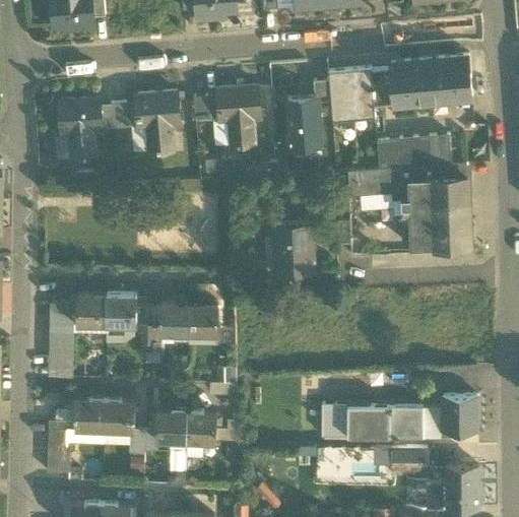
[(50,0),(53,27),(93,23),(93,18),(90,0),(50,0)]
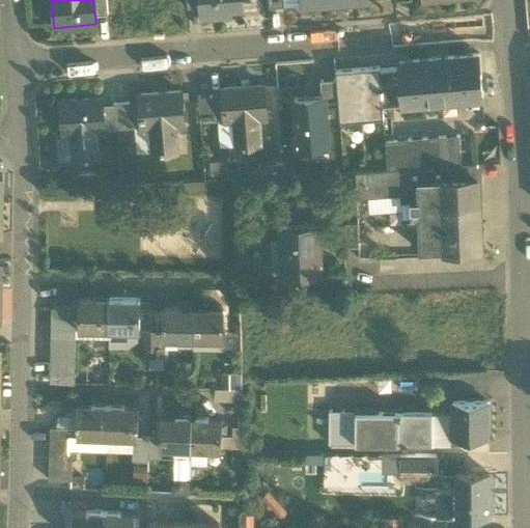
[(92,0),(95,19),(107,18),(105,0),(92,0)]
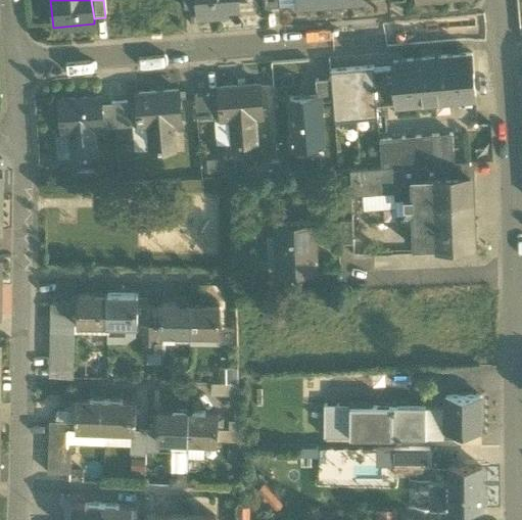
[(182,0),(184,11),(195,10),(194,0),(182,0)]
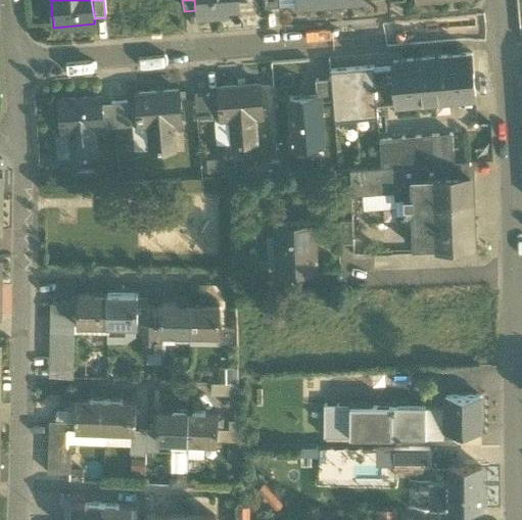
[(194,0),(195,10),(196,15),(235,12),(234,0),(194,0)]
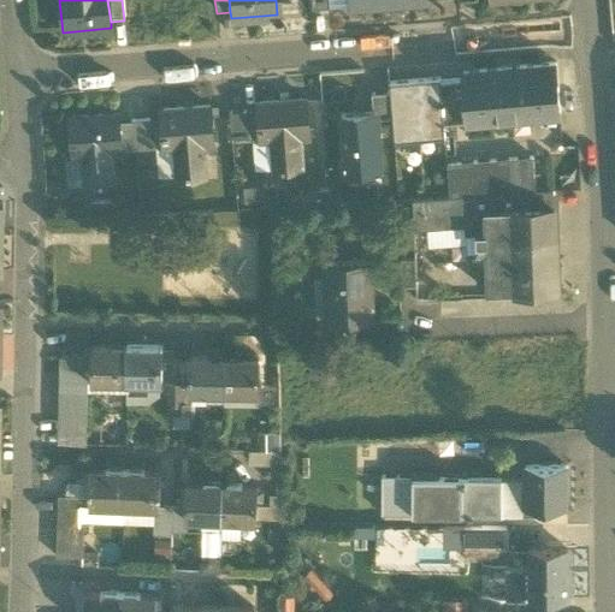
[(309,0),(311,12),(329,10),(327,0),(309,0)]
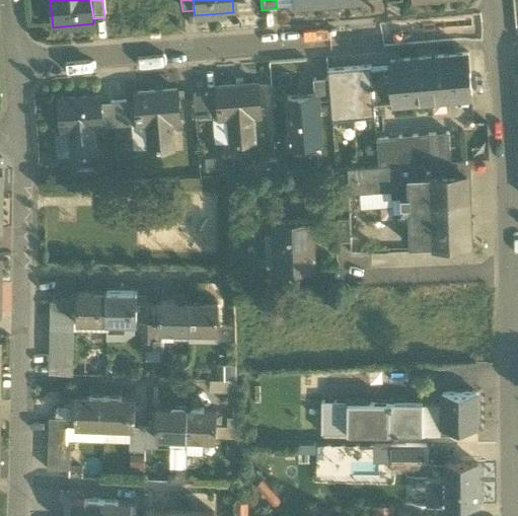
[(296,0),(298,9),(356,3),(355,0),(296,0)]
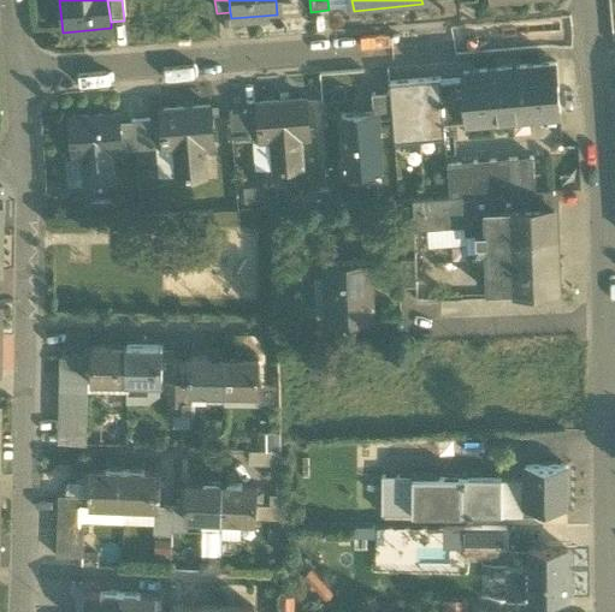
[(465,119),(466,122),(559,114),(556,88),(555,65),(462,72),(462,79),(463,91),(457,93),(457,104),(463,104),(465,119)]
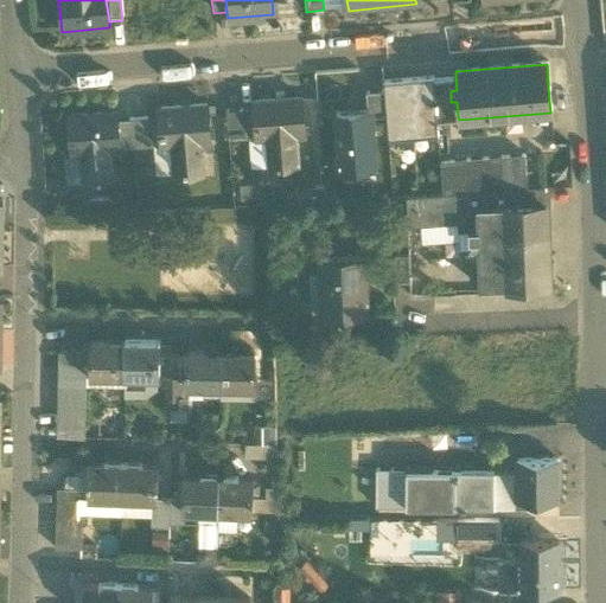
[(387,126),(388,140),(438,136),(437,119),(458,117),(457,102),(451,102),(451,91),(457,90),(455,78),(432,81),(432,78),(383,83),(383,91),(387,126)]
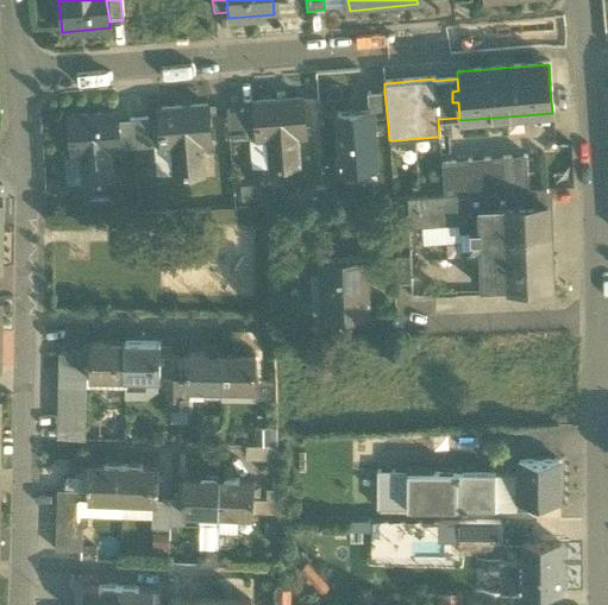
[(370,113),(371,128),(388,126),(384,92),(367,93),(368,113),(370,113)]
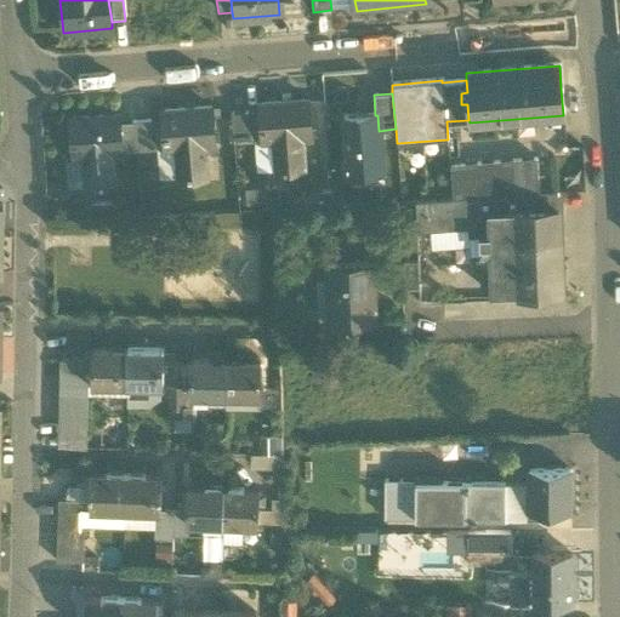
[(273,141),(276,172),(302,170),(300,138),(310,137),(307,102),(273,104),(259,106),(259,113),(261,142),(273,141)]
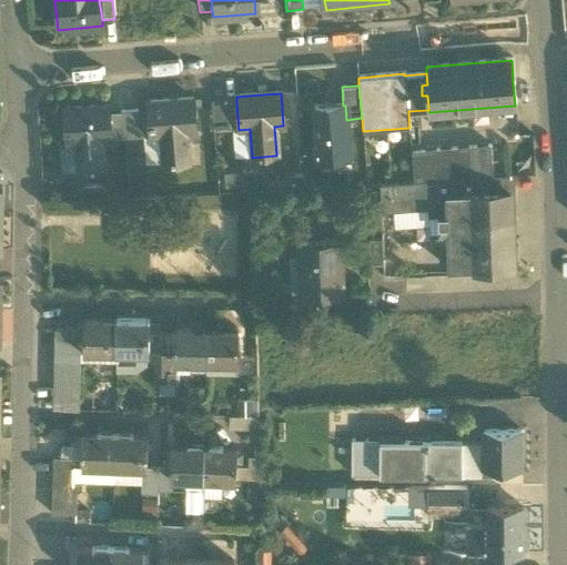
[(161,137),(164,164),(189,162),(185,135),(195,134),(192,100),(149,104),(149,111),(152,138),(161,137)]
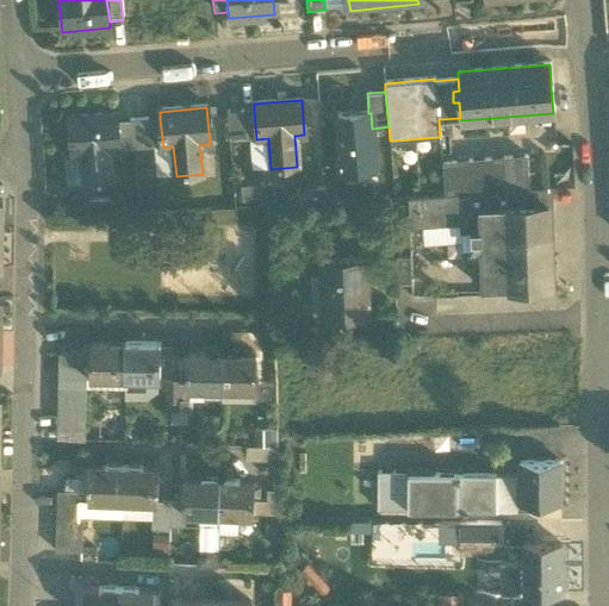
[(225,113),(228,142),(248,139),(256,139),(254,111),(225,113)]
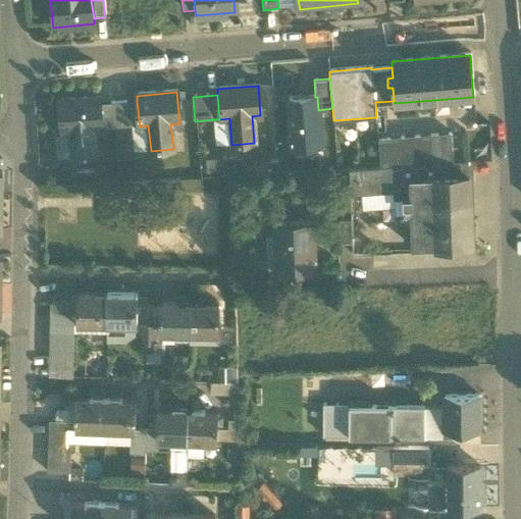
[(289,100),(293,145),(321,143),(318,110),(317,97),(315,97),(289,100)]
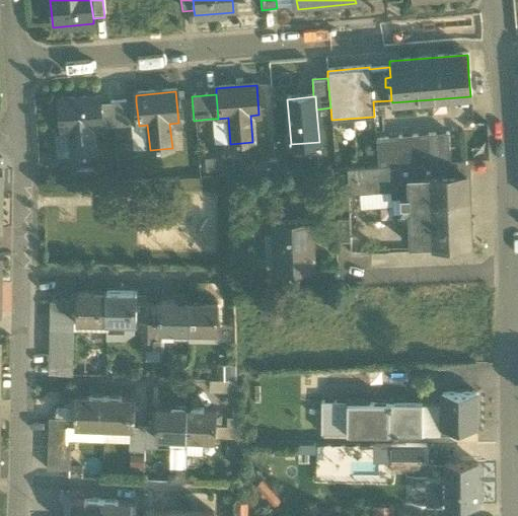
[(69,132),(71,157),(93,155),(90,130),(100,129),(98,104),(98,98),(59,101),(62,132),(69,132)]
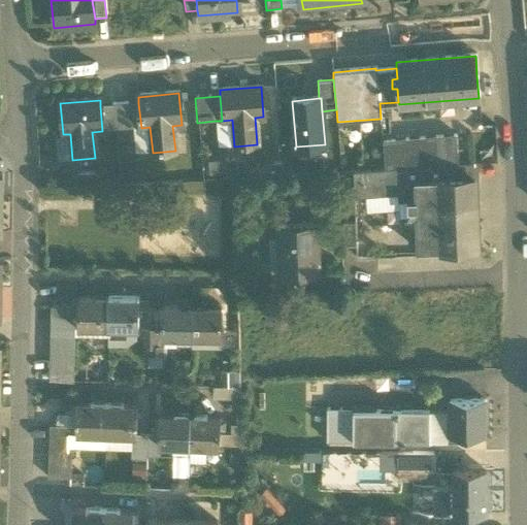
[(138,103),(113,105),(116,130),(133,128),(141,128),(138,103)]
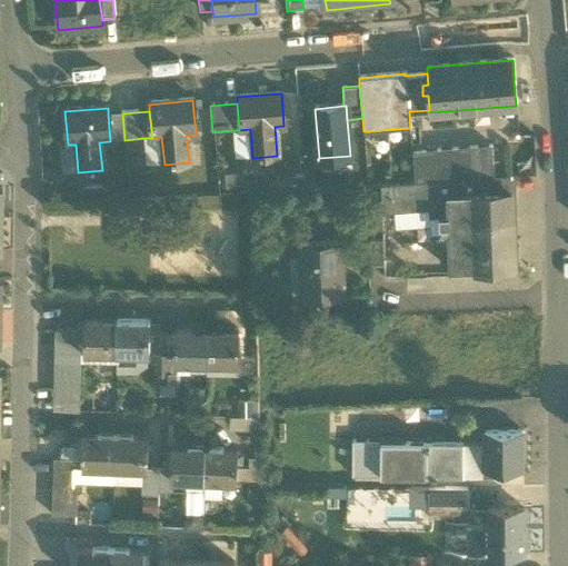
[(110,141),(125,140),(122,113),(108,115),(110,141)]
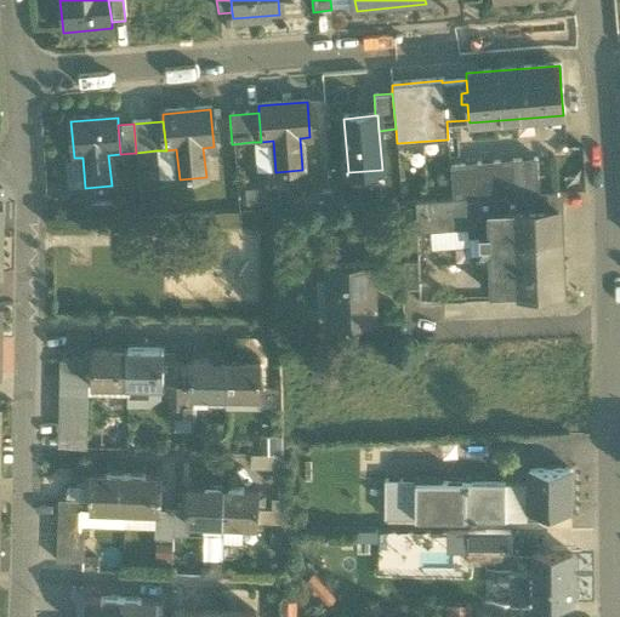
[(273,141),(261,142),(252,142),(255,173),(276,172),(273,141)]
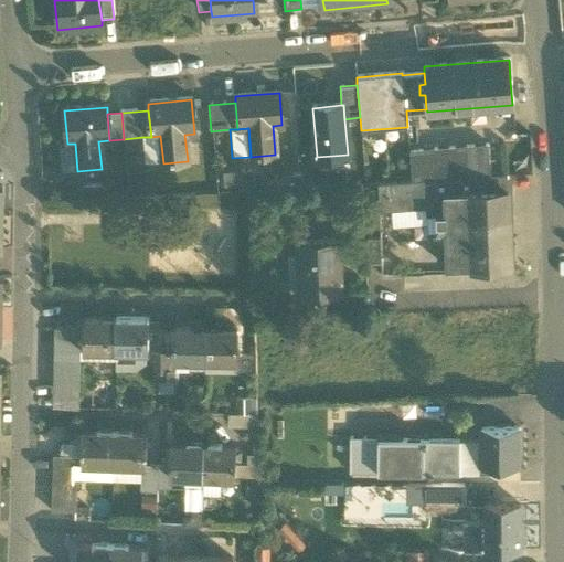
[(160,136),(151,137),(142,137),(146,166),(163,163),(160,136)]
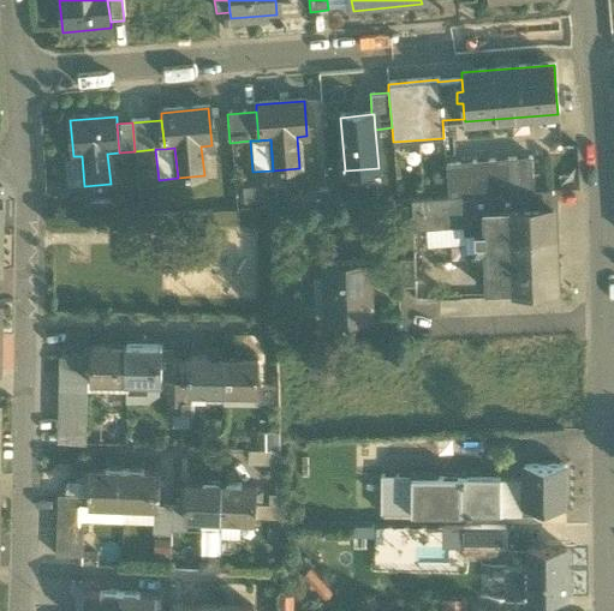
[(525,160),(511,161),(513,193),(528,192),(525,160)]
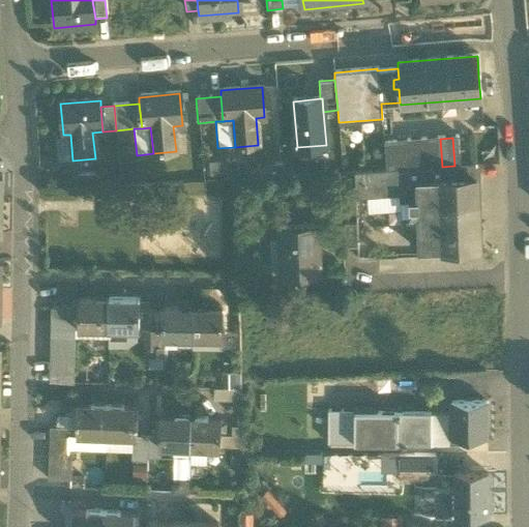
[(425,168),(442,167),(440,139),(423,140),(425,168)]
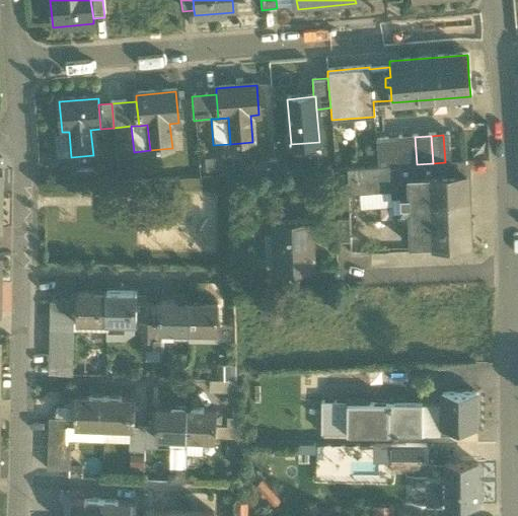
[(391,166),(417,164),(415,137),(400,138),(400,143),(376,145),(378,167),(391,166)]
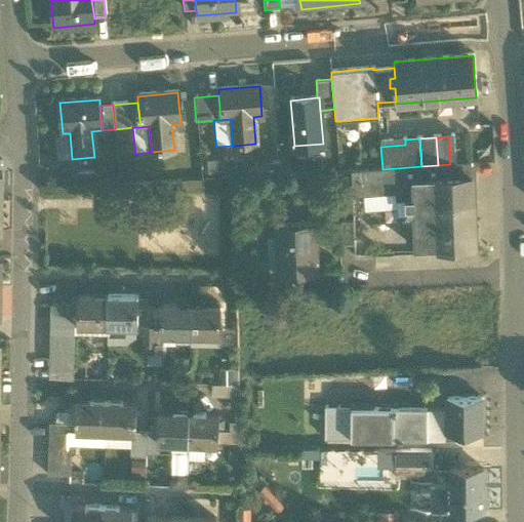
[(414,251),(436,251),(434,207),(473,206),(471,163),(450,164),(438,165),(421,166),(396,168),(397,194),(397,202),(404,202),(405,216),(413,216),(414,251)]
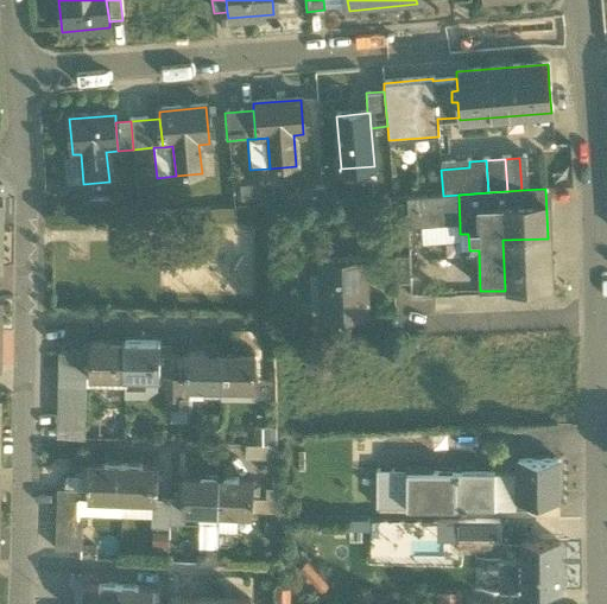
[(406,198),(408,228),(460,224),(459,195),(443,196),(406,198)]
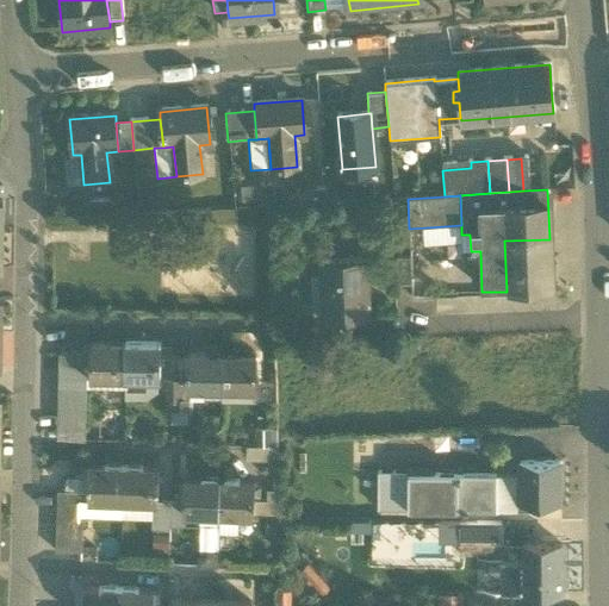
[(552,289),(550,239),(504,241),(507,292),(552,289)]
